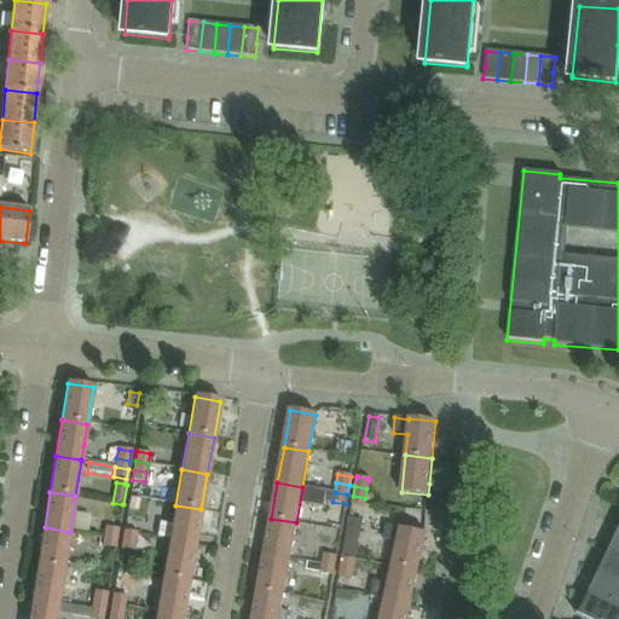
[(365,498),(353,496),(352,505),(364,507),(365,498)]
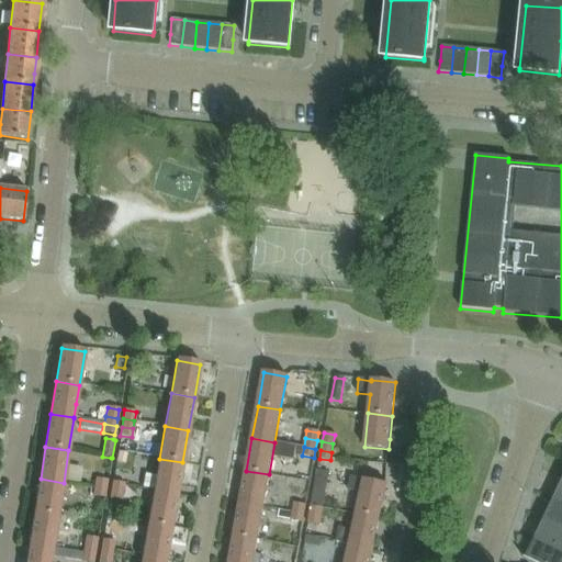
[(124,464),(126,454),(119,452),(116,462),(124,464)]
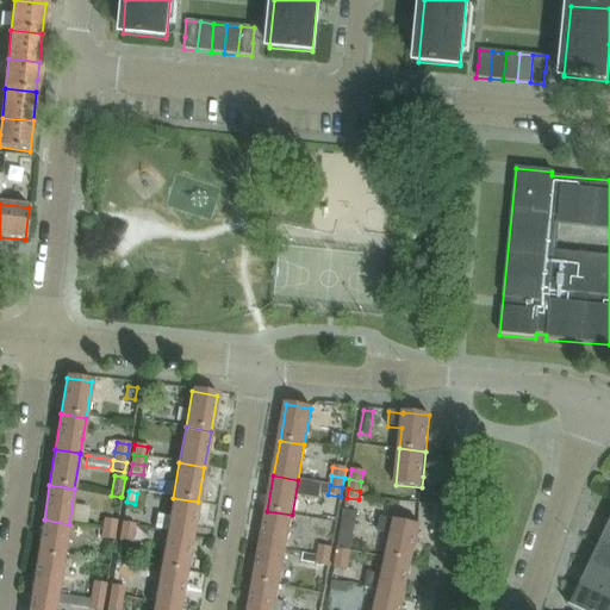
[(173,498),(167,533),(192,537),(198,502),(173,498)]
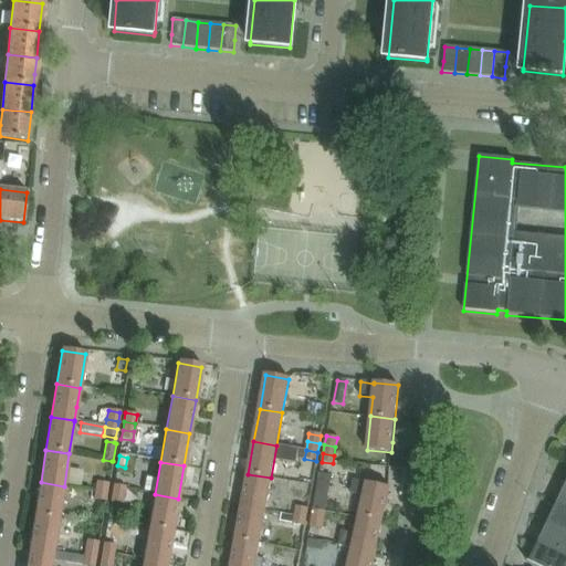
[(248,474),(242,506),(264,511),(271,478),(248,474)]
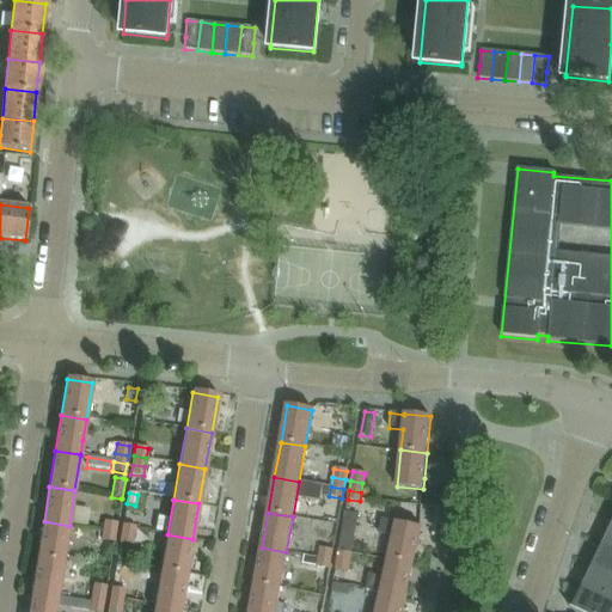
[(338,552),(350,554),(357,515),(346,513),(338,552)]
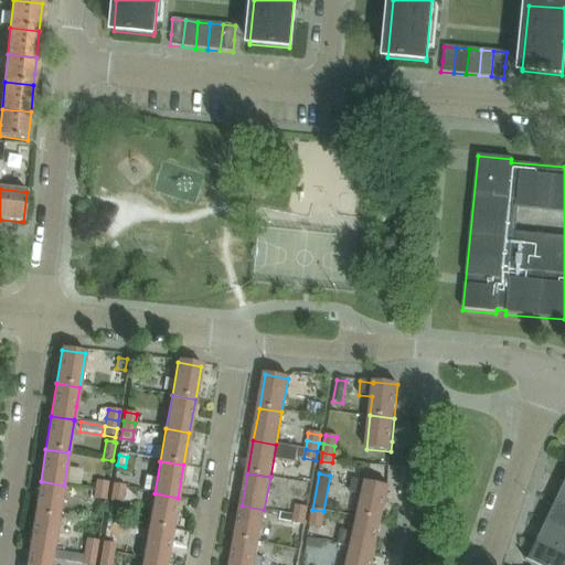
[(388,487),(387,487),(352,479),(349,493),(362,497),(359,515),(381,520),(388,487)]
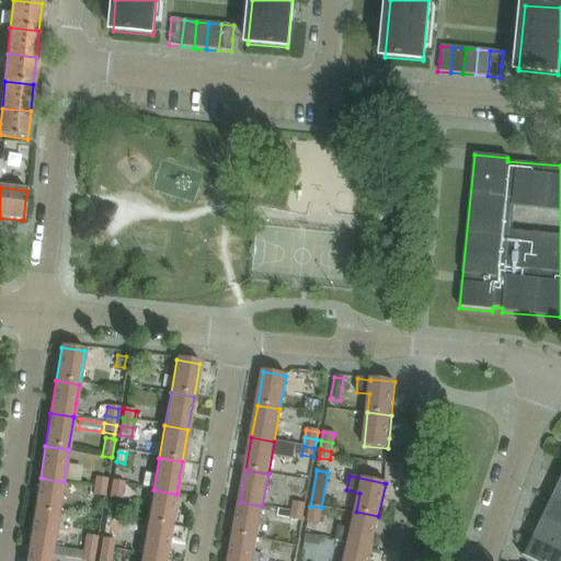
[(41,478),(35,511),(58,515),(64,482),(41,478)]
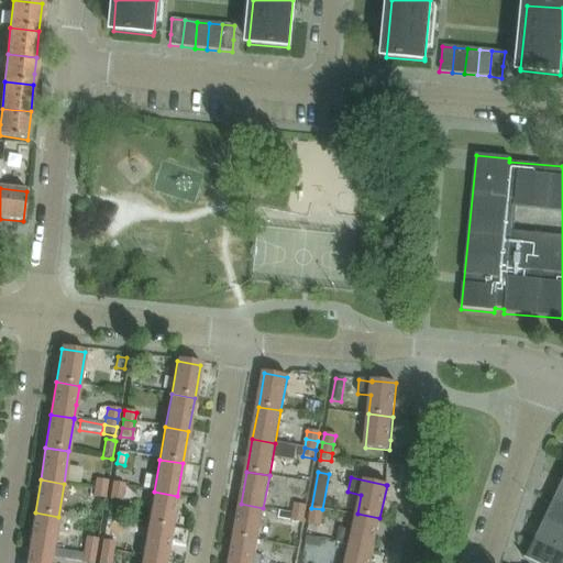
[(95,479),(94,488),(106,490),(107,482),(95,479)]
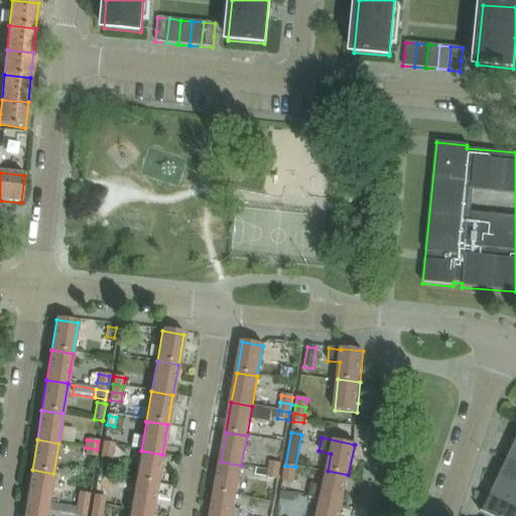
[(113,444),(103,442),(102,450),(112,453),(113,444)]
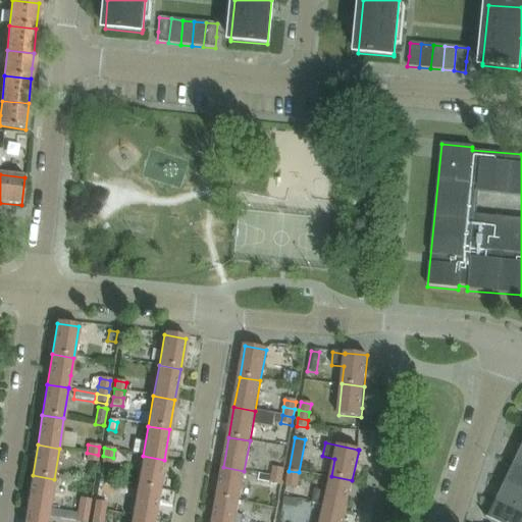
[(98,455),(87,453),(86,461),(96,463),(98,455)]
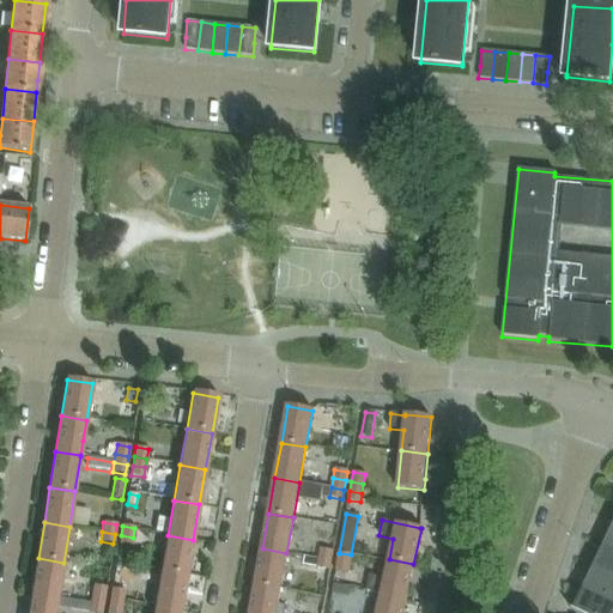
[(133,538),(121,535),(120,545),(132,546),(133,538)]
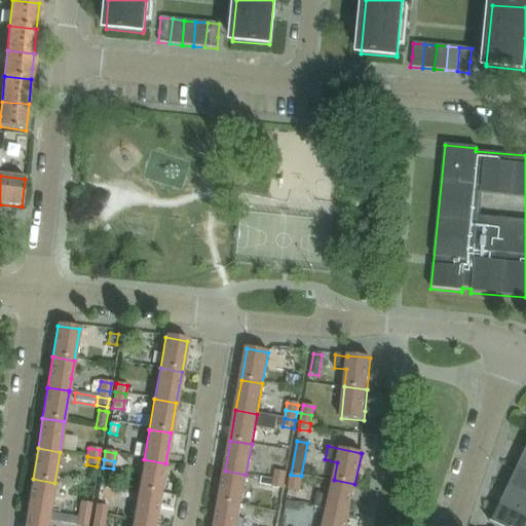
[(144,459),(139,490),(160,494),(165,463),(144,459)]
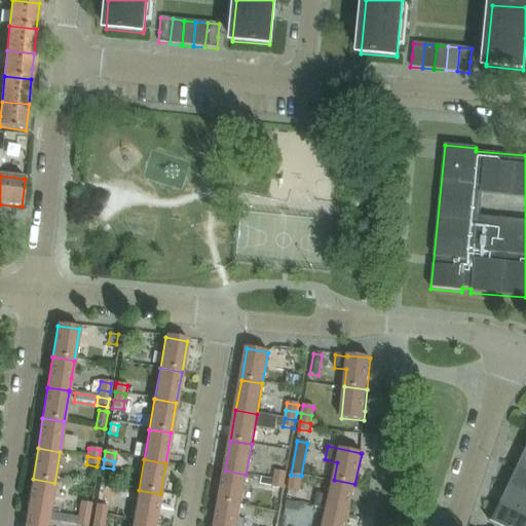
[(525,472),(518,468),(513,480),(510,487),(525,494),(525,472)]
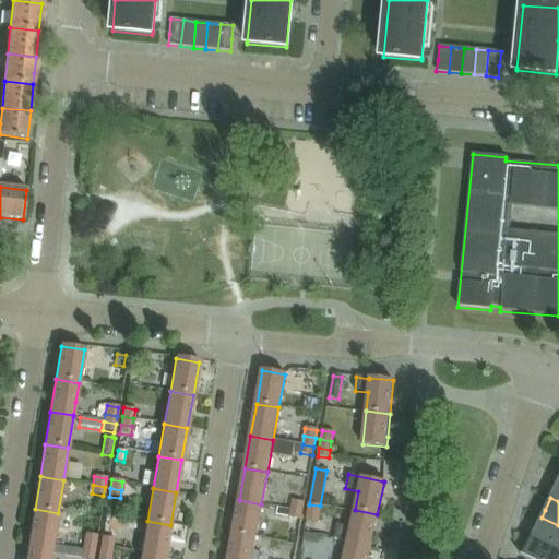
[(239,500),(233,533),(256,537),(261,504),(239,500)]
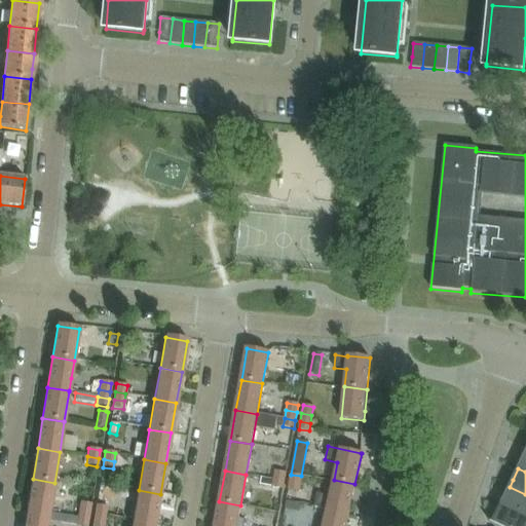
[(102,472),(100,484),(110,486),(112,474),(102,472)]
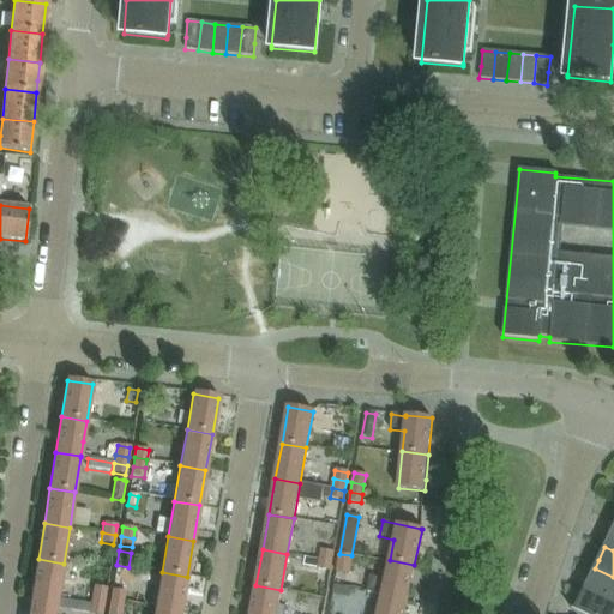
[(320,551),(319,560),(331,563),(333,553),(320,551)]
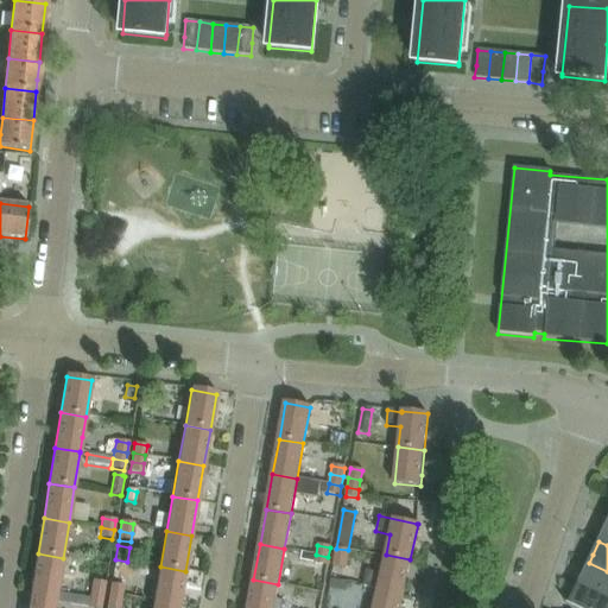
[(348,550),(336,549),(335,558),(347,561),(348,550)]
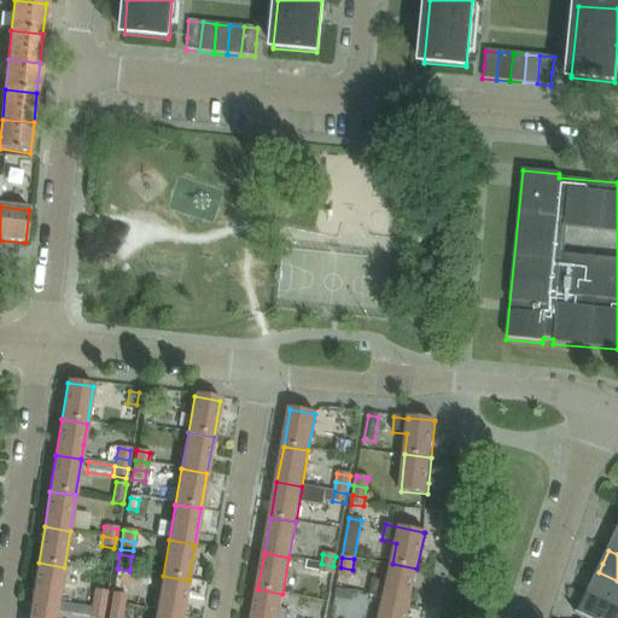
[(305,560),(304,570),(319,572),(320,565),(321,564),(305,560)]
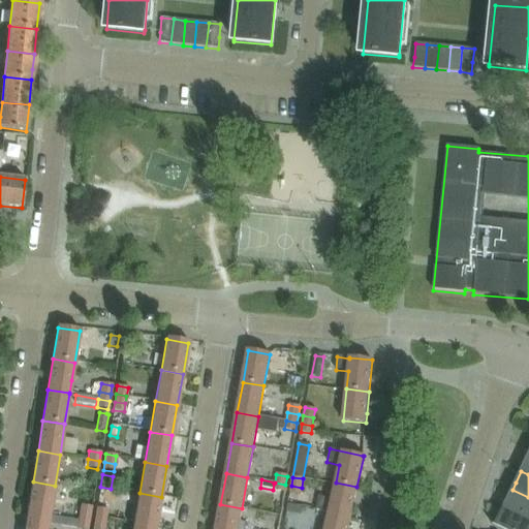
[(33,481),(28,512),(50,516),(55,486),(33,481)]
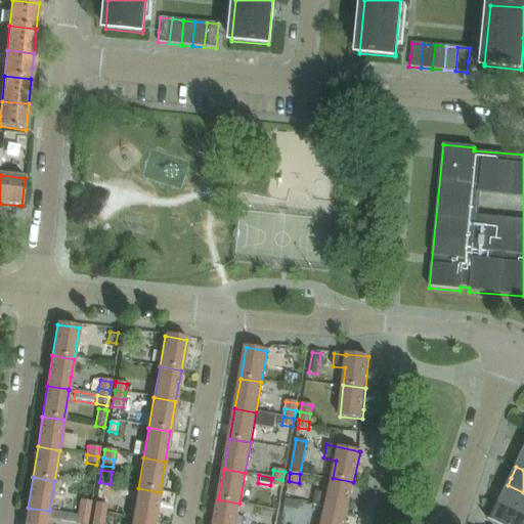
[(281,488),(282,480),(272,478),(271,479),(270,485),(281,488)]
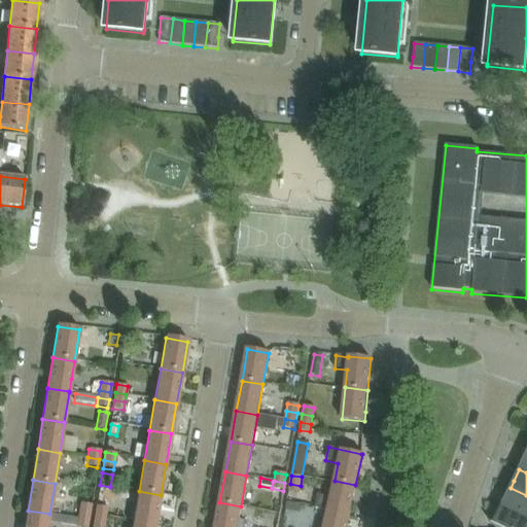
[(335,481),(330,498),(318,495),(314,508),(327,512),(327,511),(349,516),(355,485),(335,481)]
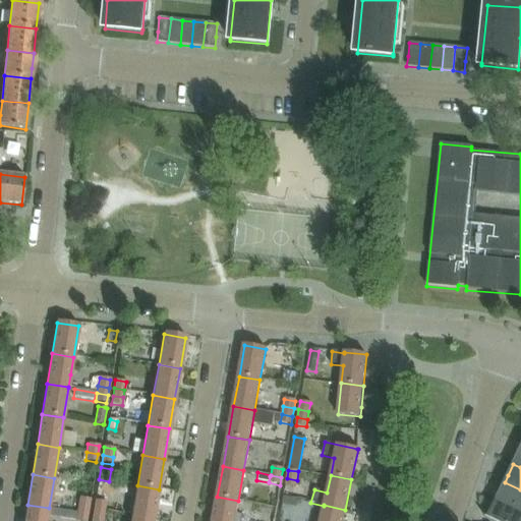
[(295,487),(297,480),(287,478),(285,485),(295,487)]
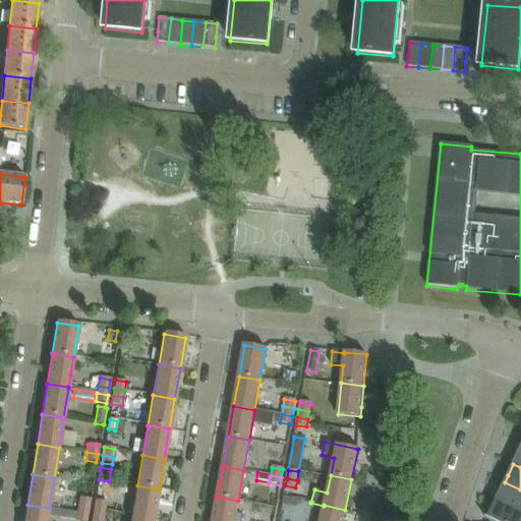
[(520,489),(505,482),(503,485),(496,501),(520,512),(520,489)]
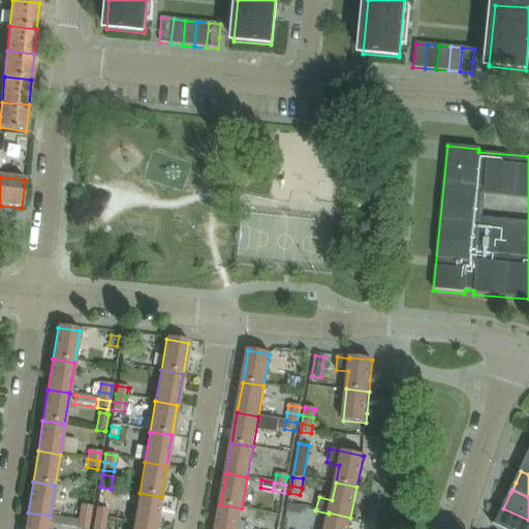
[(139,493),(134,524),(156,527),(161,497),(139,493)]
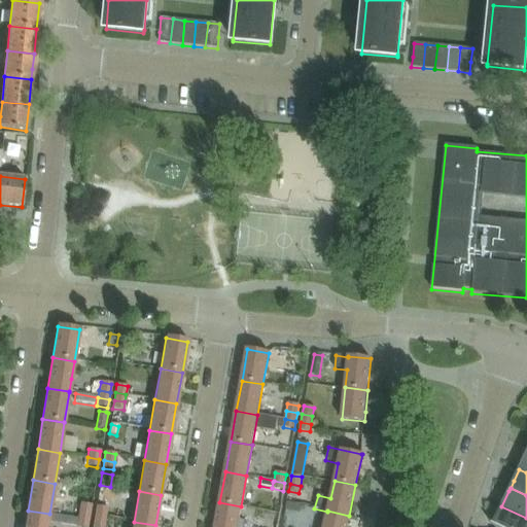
[(219,502),(214,526),(237,526),(241,506),(219,502)]
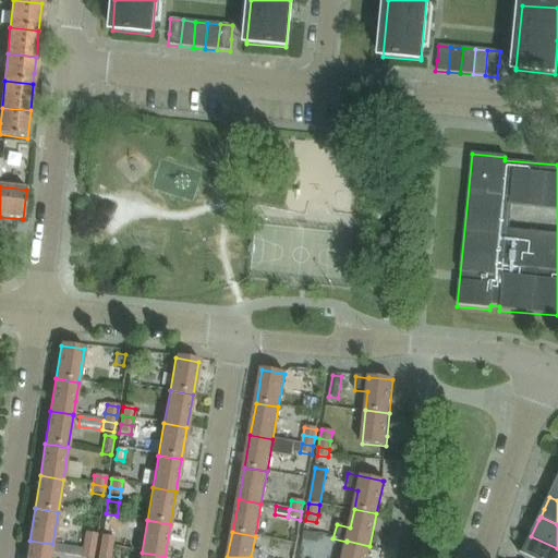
[(318,535),(304,532),(302,541),(317,543),(318,535)]
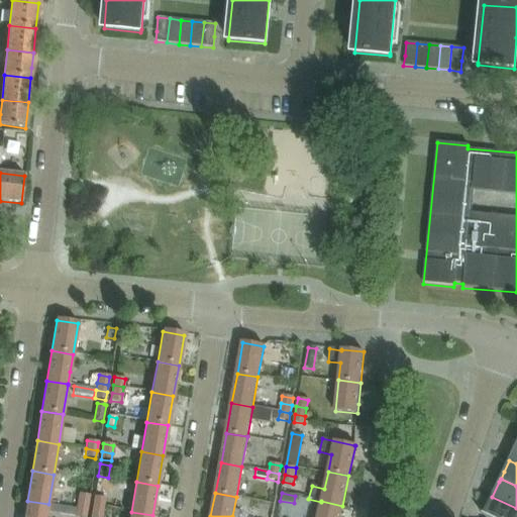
[(78,494),(77,502),(88,504),(89,496),(78,494)]
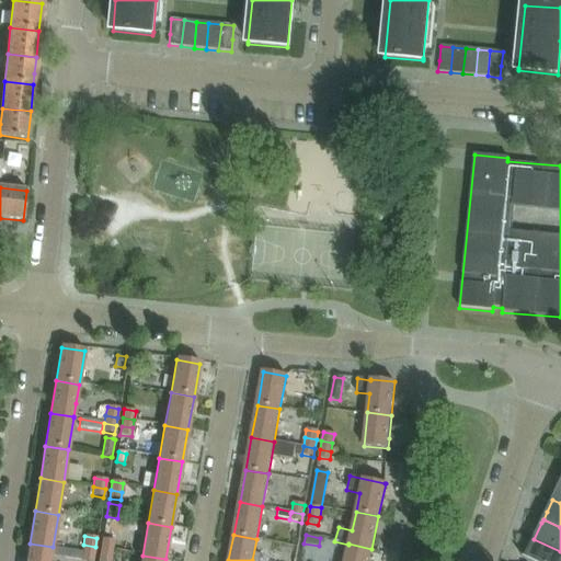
[(113,541),(102,539),(101,548),(112,549),(113,541)]
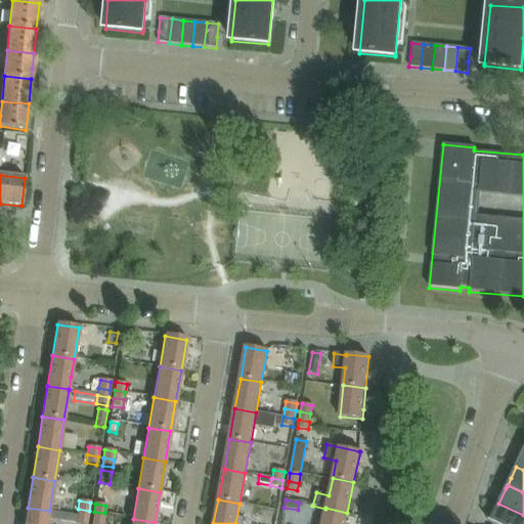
[(523,523),(523,515),(498,504),(490,521),(489,521),(488,522),(492,523),(523,523)]
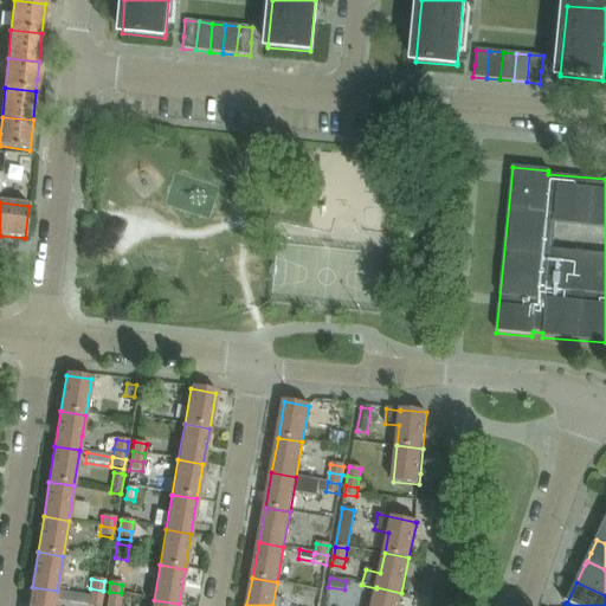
[(32,587),(28,605),(53,605),(57,591),(32,587)]
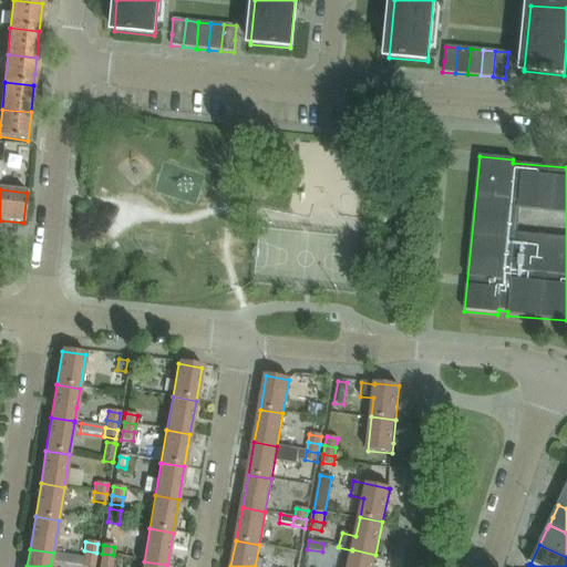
[(352,549),(352,550),(348,566),(372,566),(375,555),(352,549)]
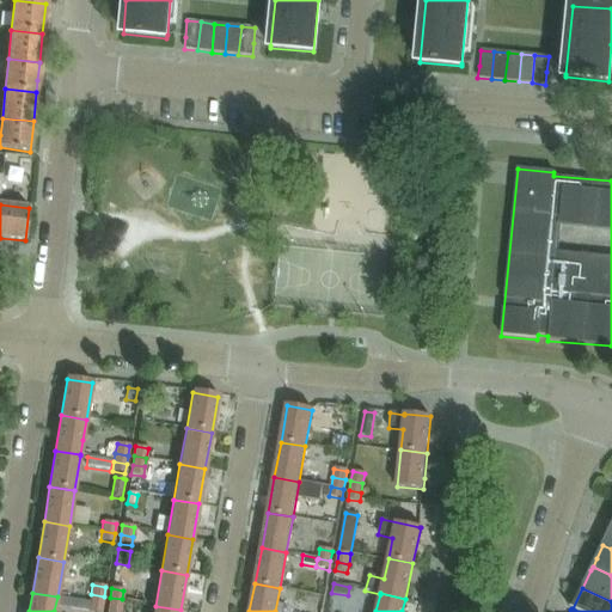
[(104,597),(91,594),(90,603),(102,605),(104,597)]
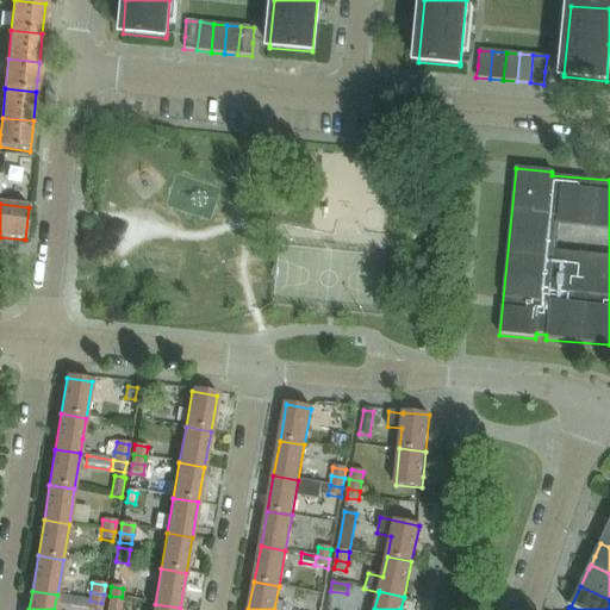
[(122,597),(110,596),(109,604),(120,607),(122,597)]
